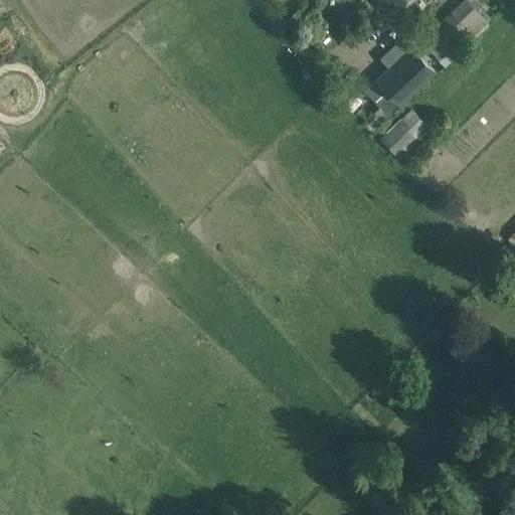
[(381,0),(393,13),(407,0),(381,0)]
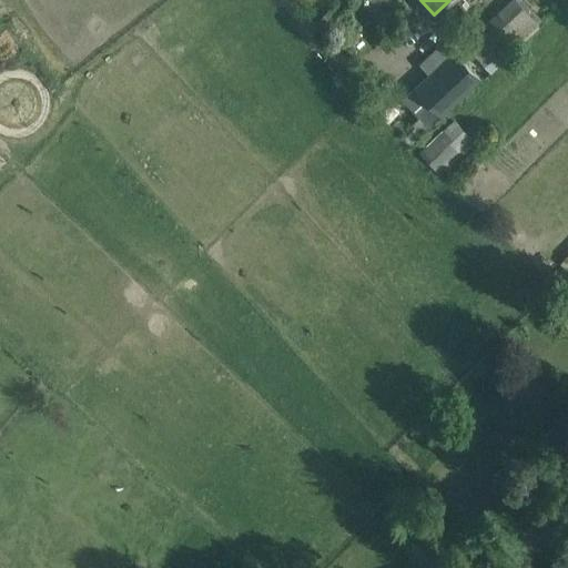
[(516,0),(510,0),(480,29),(483,32),(505,56),(538,24),(516,0)]
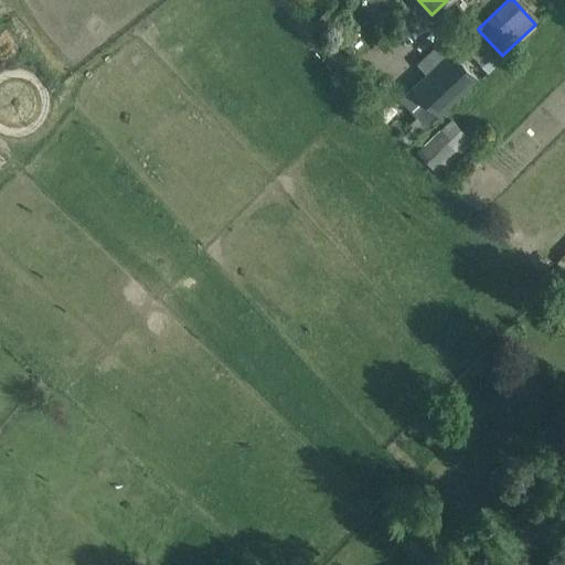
[(477,77),(450,50),(398,98),(425,127),(477,77)]
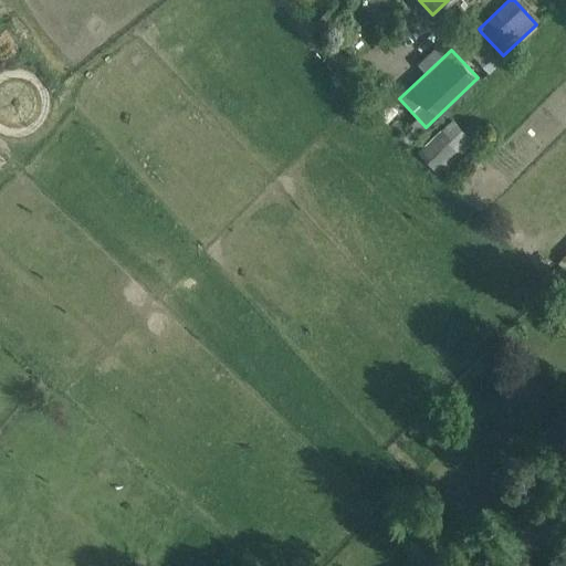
[(444,170),(473,143),(451,119),(441,129),(440,128),(416,152),(433,170),(439,166),(444,170)]
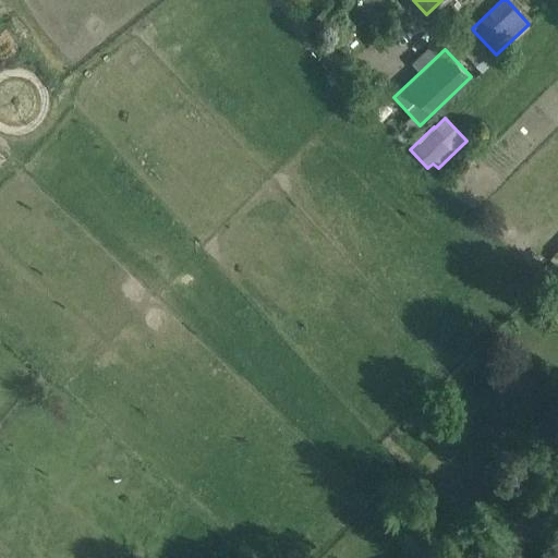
[(540,514),(517,499),(498,525),(521,541),(540,514)]
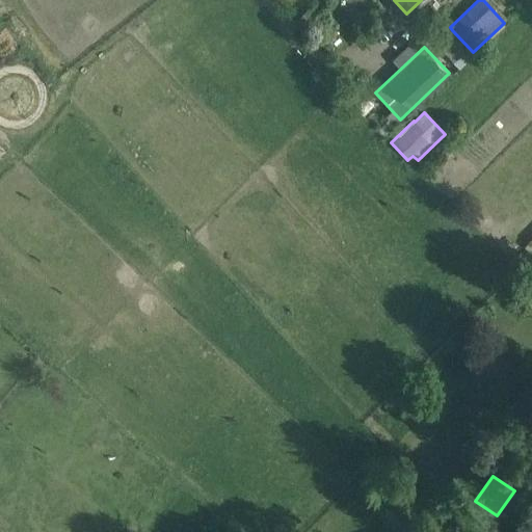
All buildings are outlined.
